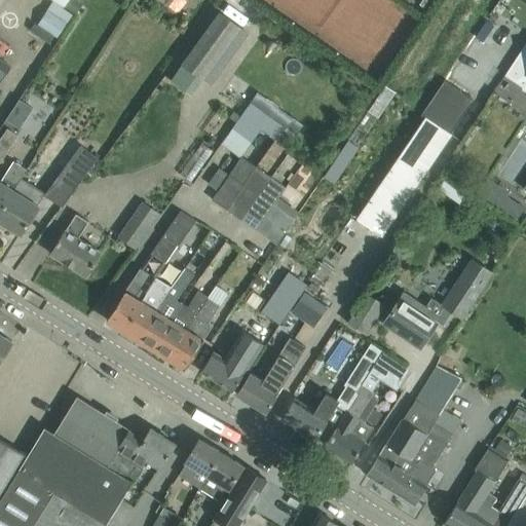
[(51,0),(46,8),(36,23),(45,29),(58,37),(68,23),(75,12),(64,5),(57,0),(51,0)]
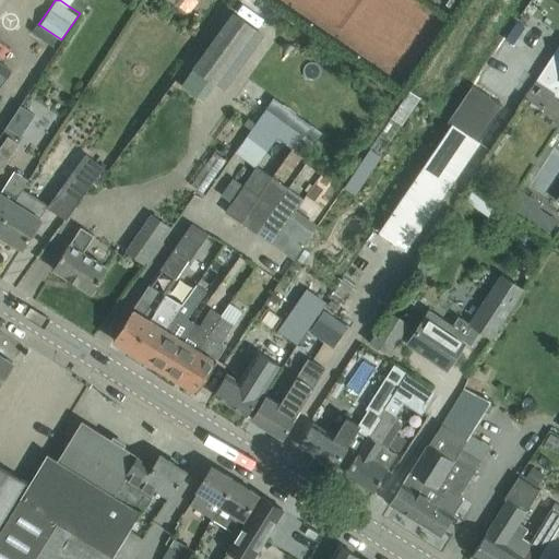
[(71,0),(68,6),(80,13),(87,1),(86,0),(71,0)]
